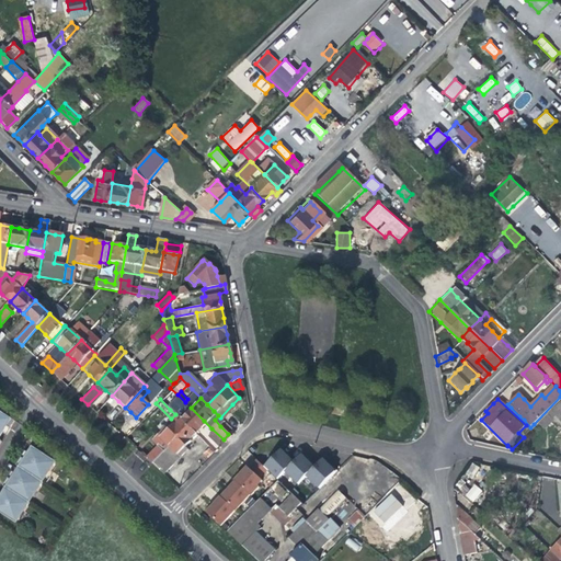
[(178,401),(170,410),(175,414),(186,426),(193,432),(204,421),(191,408),(185,403),(183,407),(178,401)]
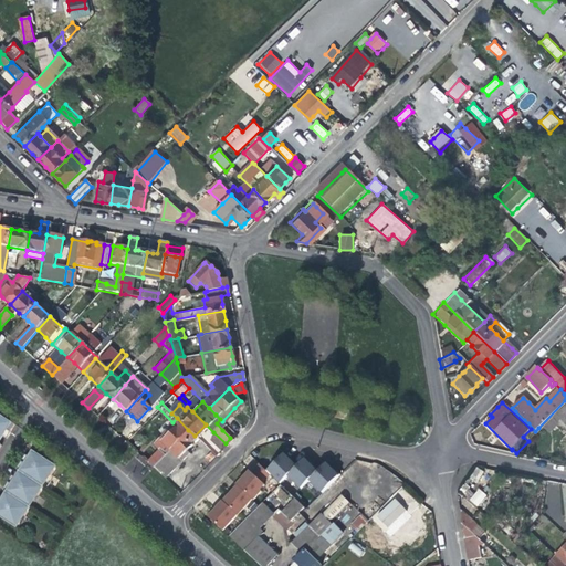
[(565,405),(553,418),(565,429),(565,405)]
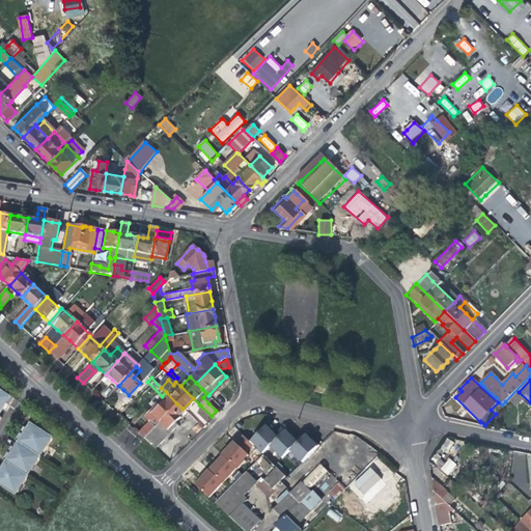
[(0,418),(1,417),(0,416),(0,411),(3,408),(6,402),(9,404),(14,397),(0,388),(0,418)]
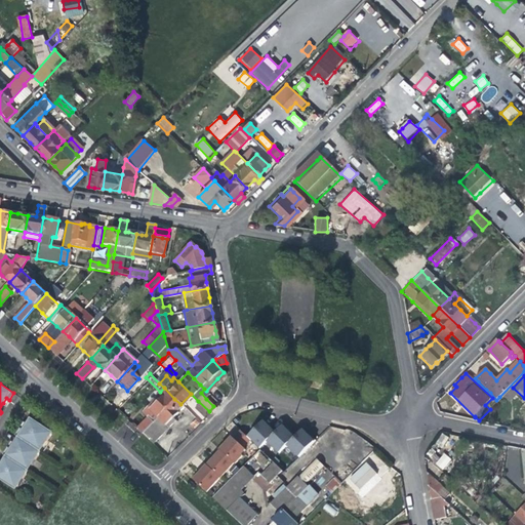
[(144,418),(135,428),(140,433),(150,425),(174,399),(164,388),(160,392),(158,394),(161,397),(156,401),(154,399),(142,412),(146,415),(144,418)]
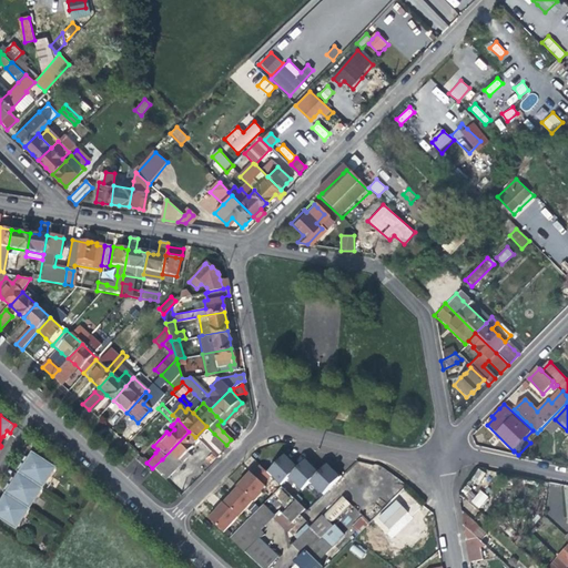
[(191,443),(195,437),(189,432),(162,459),(152,468),(164,478),(182,459),(189,453),(186,450),(192,445),(191,443)]
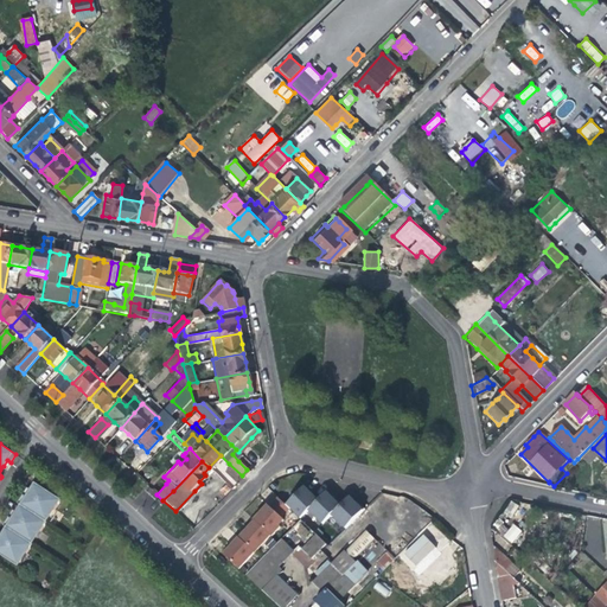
[(235,483),(242,475),(229,464),(223,470),(232,479),(235,483)]
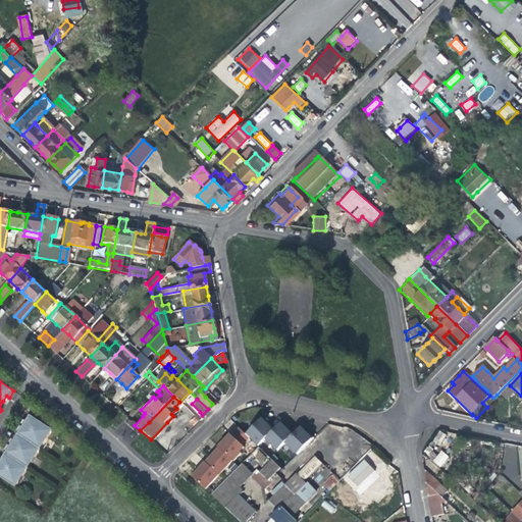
[(30,415),(27,420),(22,426),(19,424),(14,432),(17,434),(33,417),(30,415)]
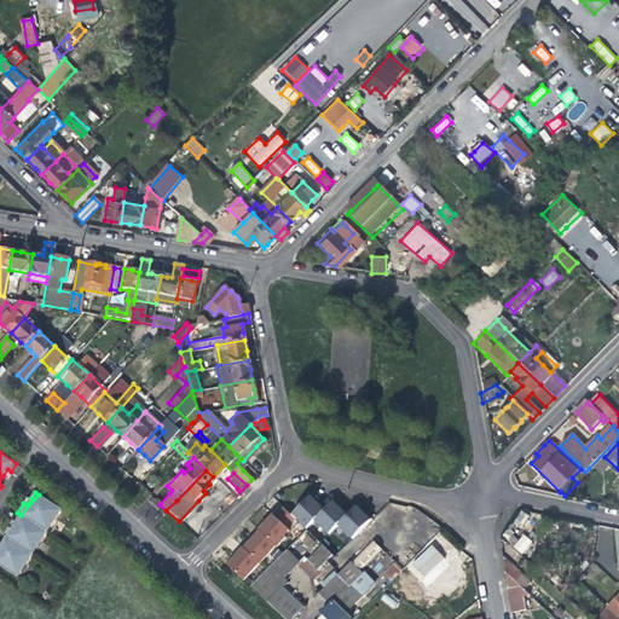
[(0,565),(16,576),(23,562),(25,563),(32,554),(29,553),(39,539),(40,541),(47,531),(45,530),(53,516),(56,518),(62,508),(39,495),(21,515),(16,522),(12,528),(11,527),(10,527),(4,533),(3,534),(6,537),(1,544),(0,545),(0,565)]
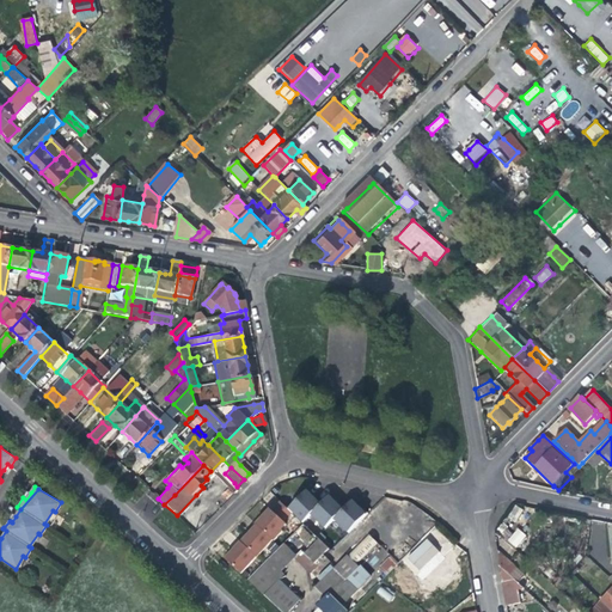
[(305,490),(287,507),(300,521),(310,513),(323,526),(343,507),(336,500),(334,501),(328,496),(324,500),(322,502),(313,495),(312,496),(305,490)]
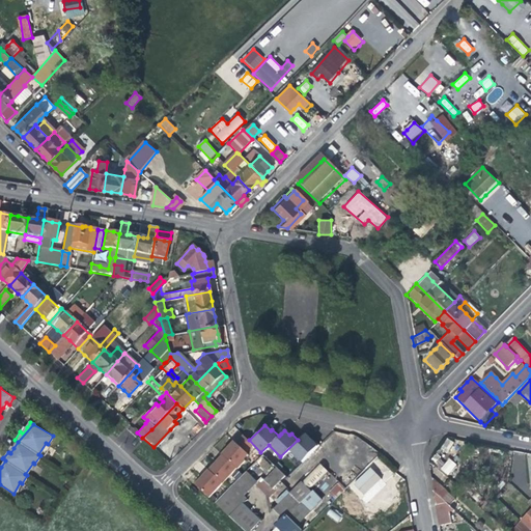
[(298,440),(288,449),(300,460),(317,445),(311,439),(309,441),(304,434),(298,440)]
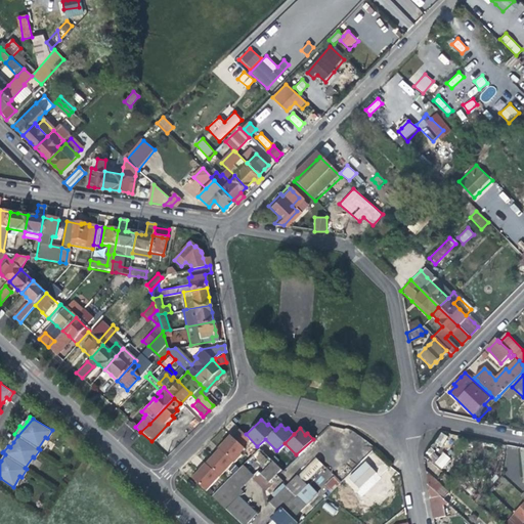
[(249,438),(238,429),(231,436),(229,434),(225,439),(217,447),(232,462),(241,453),(238,452),(244,447),(242,445),(249,438)]
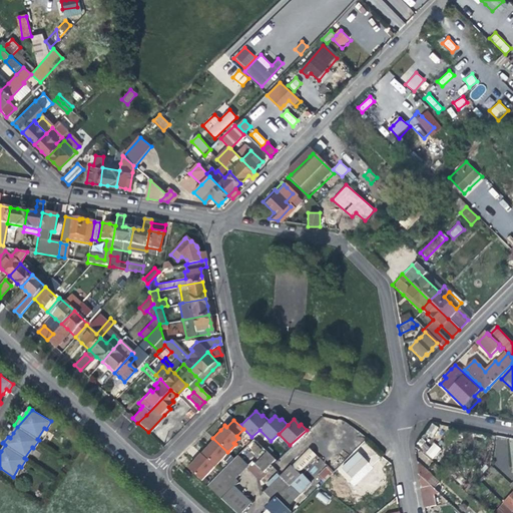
[(425,434),(432,438),(438,427),(432,423),(425,434)]
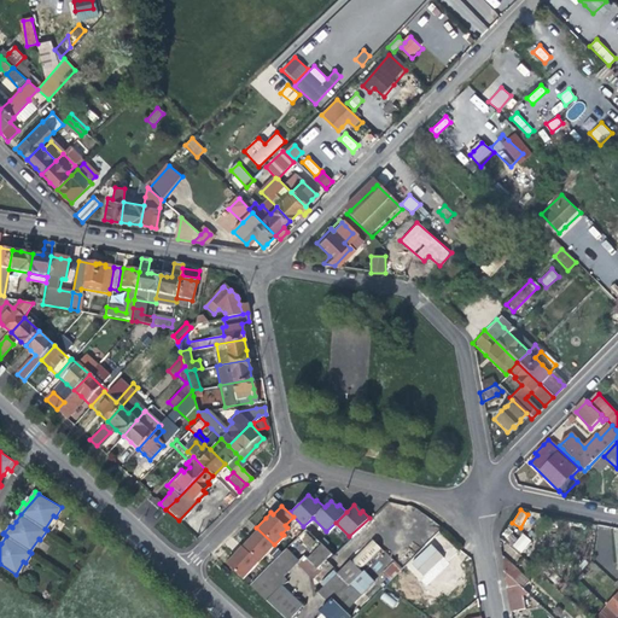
[(242,546),(257,560),(273,544),(256,529),(249,536),(245,540),(245,542),(242,546)]
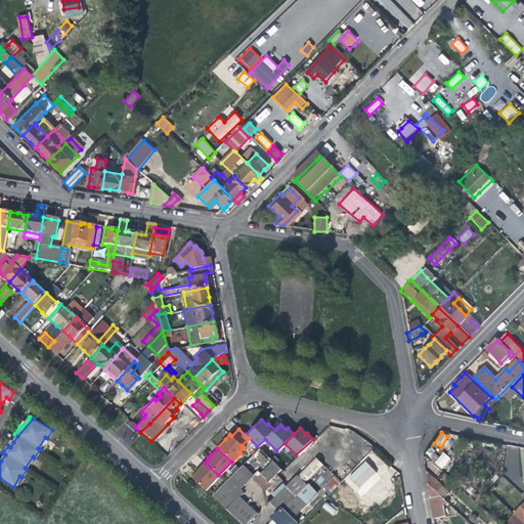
[(248,464),(262,472),(269,457),(255,450),(248,464)]
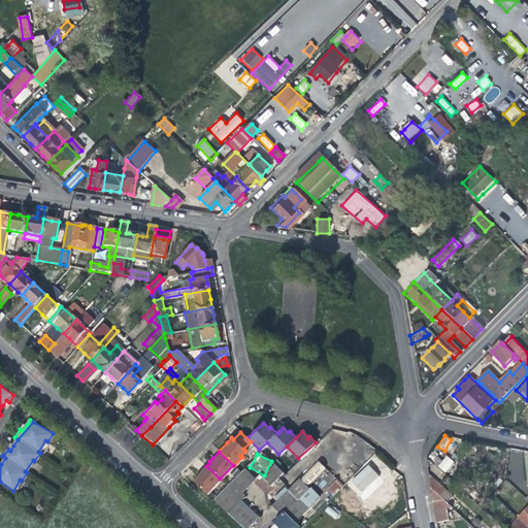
[(437,466),(444,473),(454,462),(446,455),(437,466)]
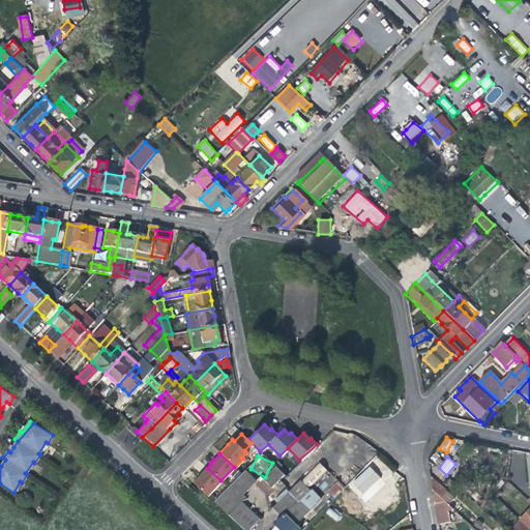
[(319,464),(300,481),(304,487),(323,468),(319,464)]
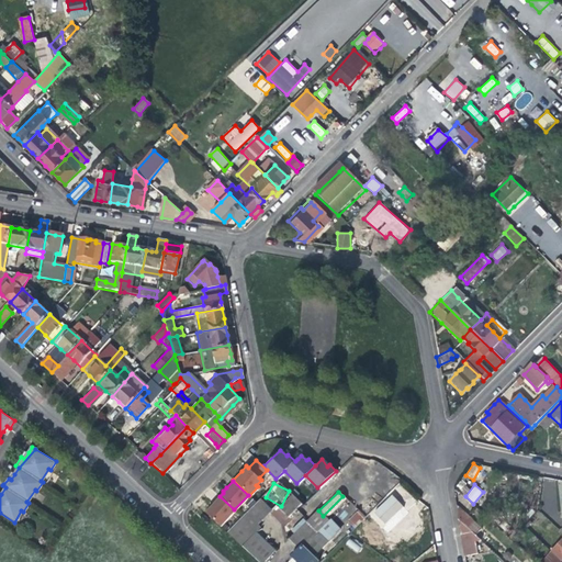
[(213,503),(204,512),(218,526),(234,509),(220,496),(217,496),(214,501),(212,502),(213,503)]
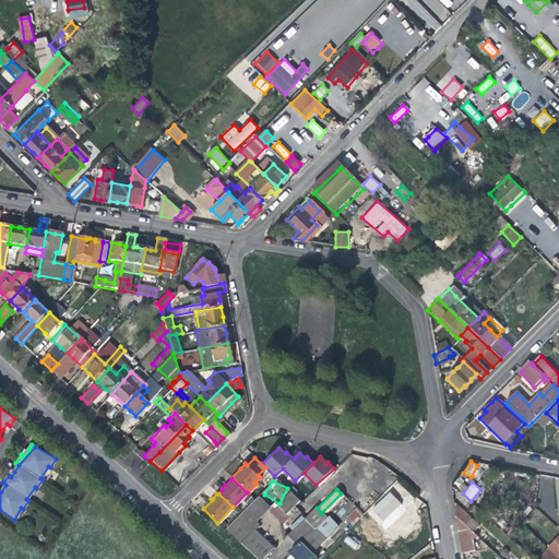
[(259,494),(244,508),(258,523),(273,509),(259,494)]
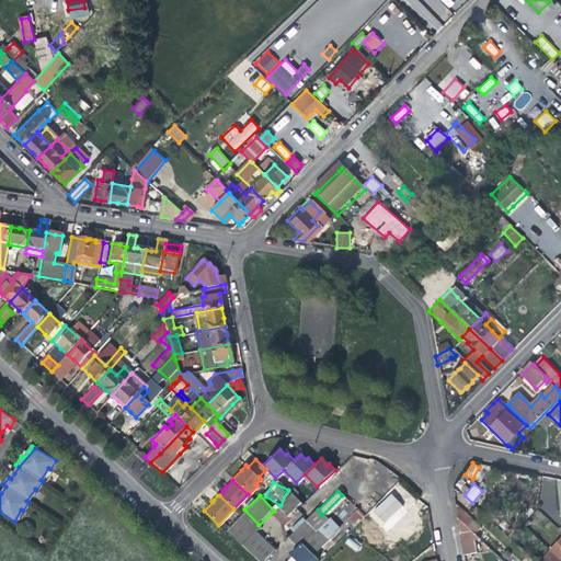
[(345,499),(342,495),(322,515),(325,518),(345,499)]
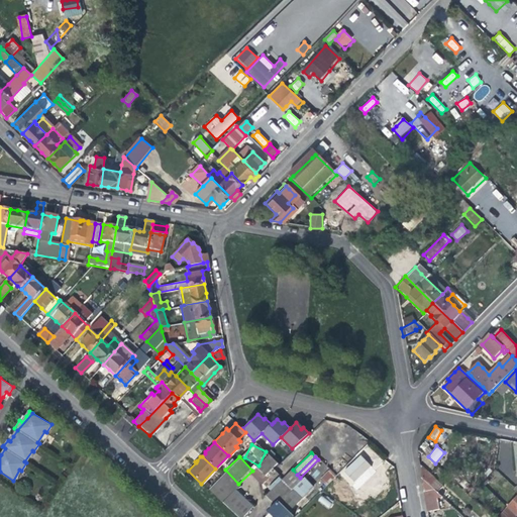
[(265,477),(278,463),(271,457),(259,469),(265,477)]
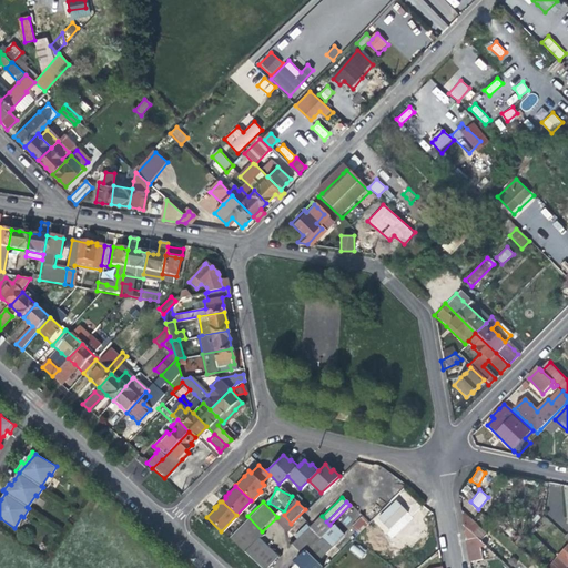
[(393,503),(385,510),(387,514),(379,521),(395,537),(412,521),(404,514),(393,503)]
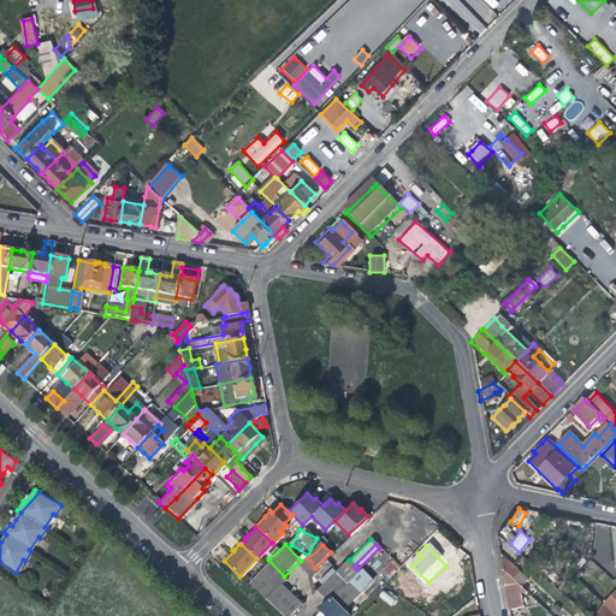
[(502,556),(504,570),(522,588),(529,580),(502,556)]
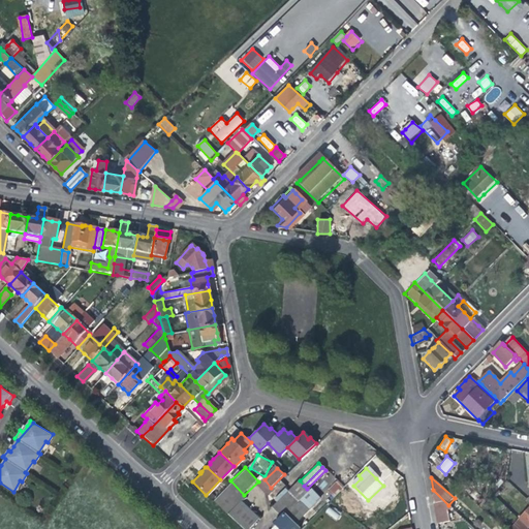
[(327,491),(334,497),(343,486),(337,479),(327,491)]
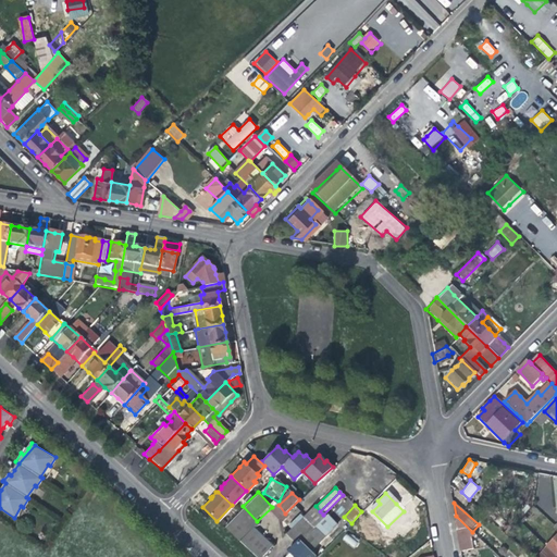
[(260,524),(257,521),(243,506),(223,527),(240,543),(255,529),(260,524)]
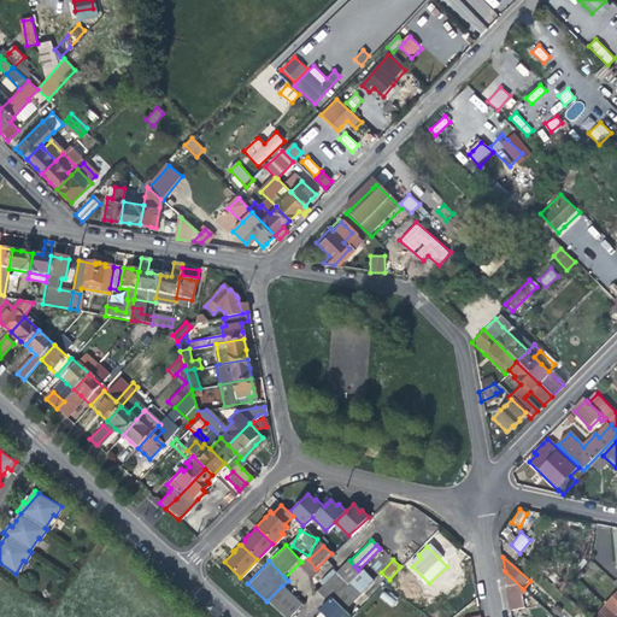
[(319,591),(324,595),(354,566),(350,560),(325,583),(319,591)]
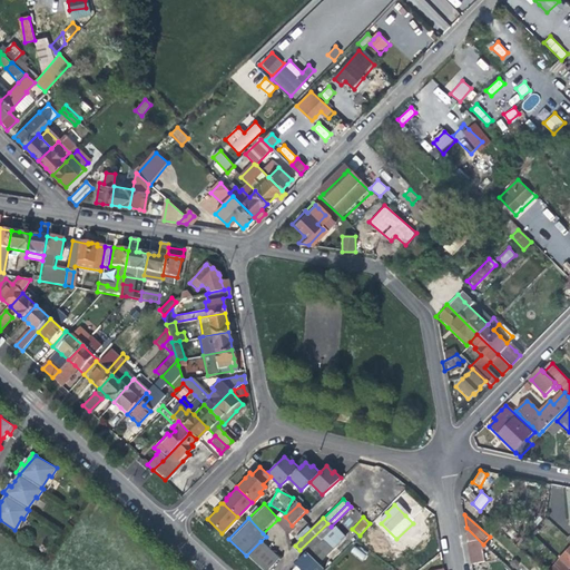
[(293,569),(320,569),(317,567),(332,552),(321,541),(333,530),(331,527),(327,523),(300,550),(305,556),(294,566),(296,568),(293,569)]
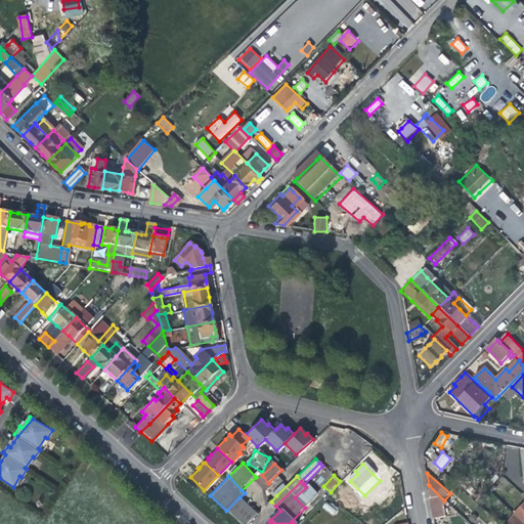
[(383,483),(372,494),(383,507),(394,494),(383,483)]
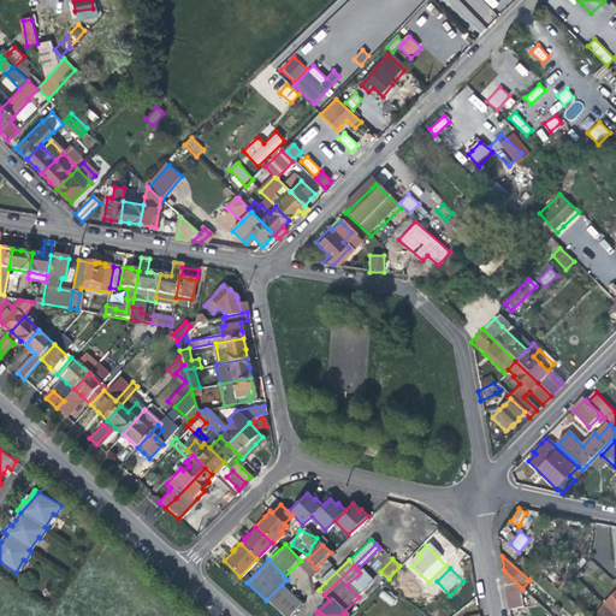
[(528,593),(522,588),(504,570),(510,610),(525,608),(523,594),(528,593)]
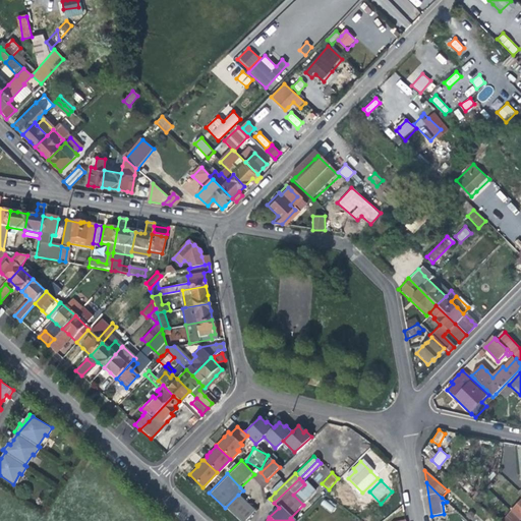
[(245,502),(238,495),(225,508),(232,514),(245,502)]
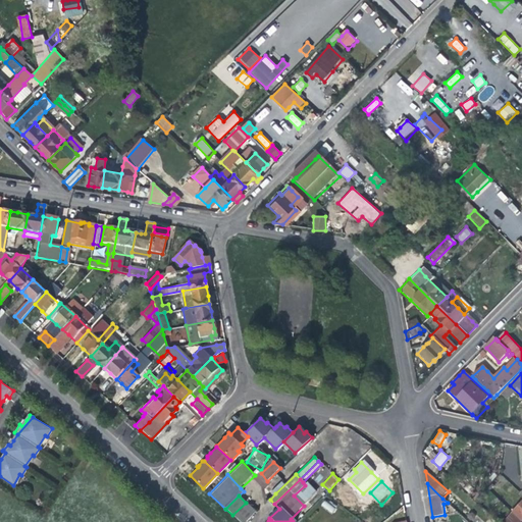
[(324,501),(320,506),(332,514),(336,509),(324,501)]
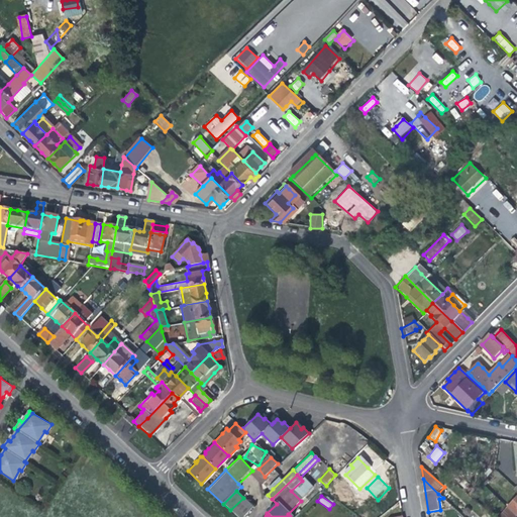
[(242,516),(253,507),(243,498),(230,510),(236,516),(242,516)]
